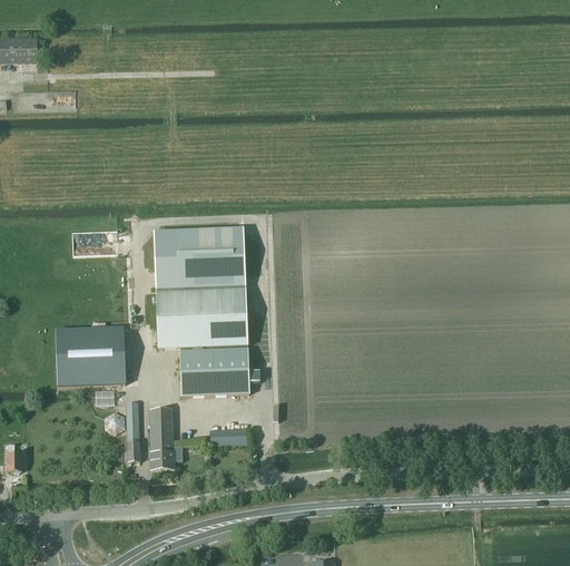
[(0,60),(38,60),(37,36),(0,36),(0,60)]
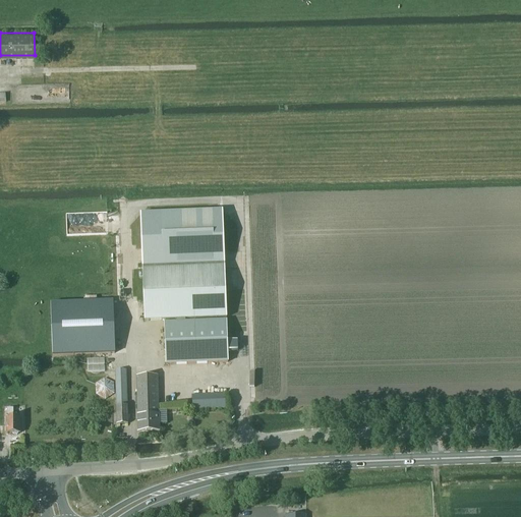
[(225,261),(223,210),(140,213),(142,263),(225,261)]
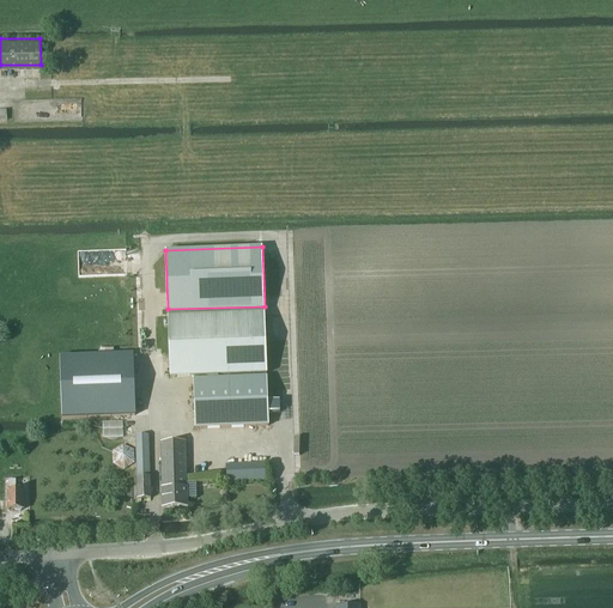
[(168,312),(170,374),(267,370),(265,309),(168,312)]
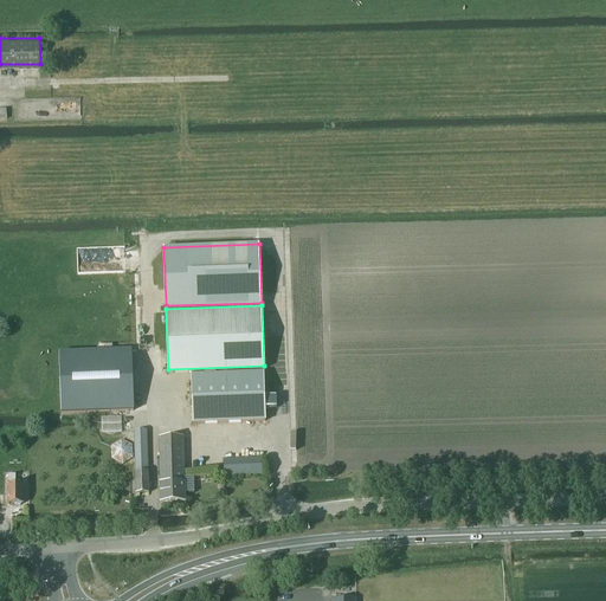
[(131,346),(59,349),(62,409),(134,406),(131,346)]
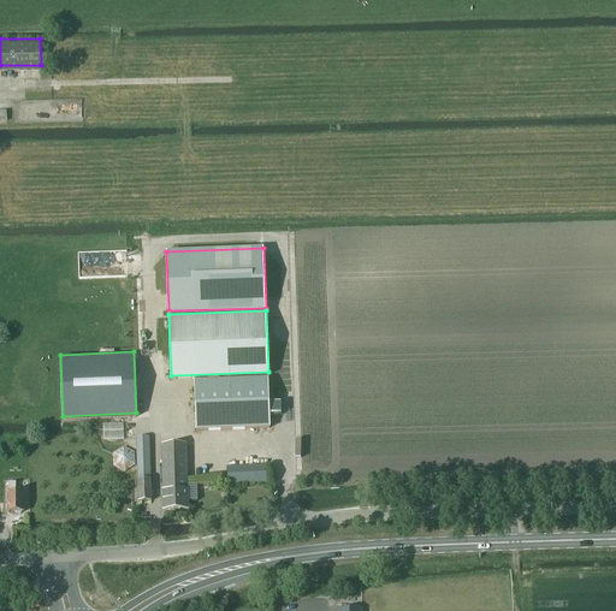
[(195,377),(196,426),(270,423),(268,374),(195,377)]
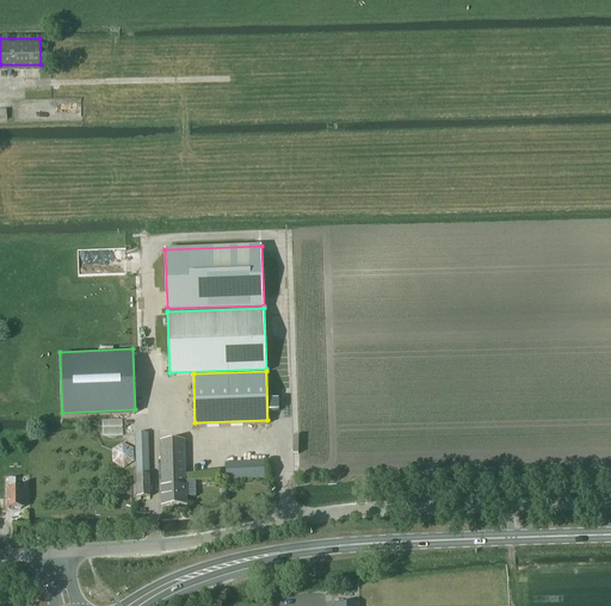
[(137,494),(150,493),(148,430),(136,430),(137,494)]
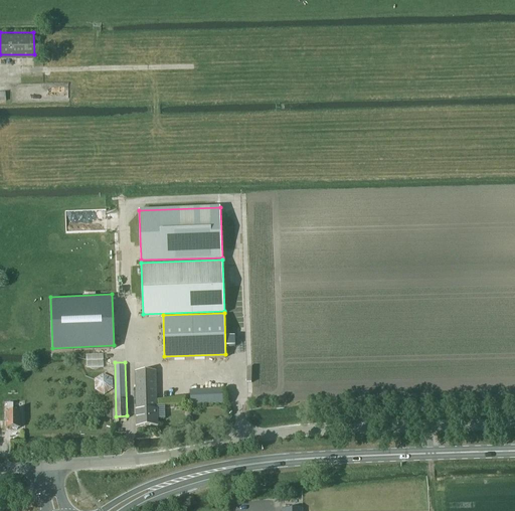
[(157,405),(156,367),(135,368),(137,406),(157,405)]
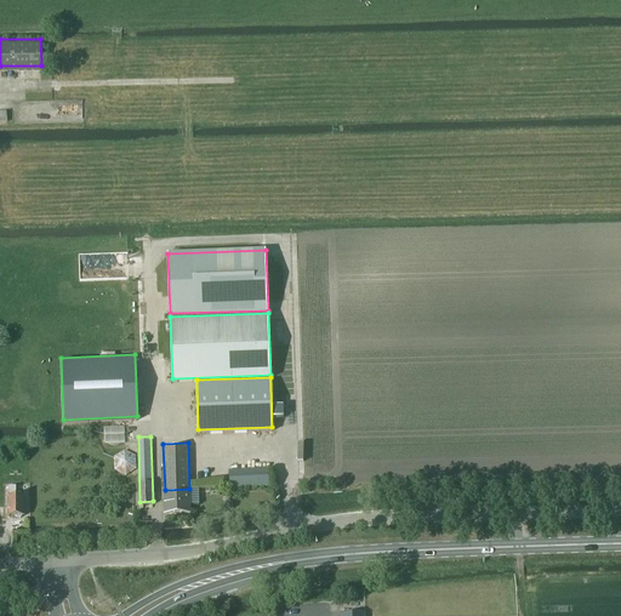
[(126,471),(136,465),(136,451),(124,446),(114,452),(115,466),(126,471)]
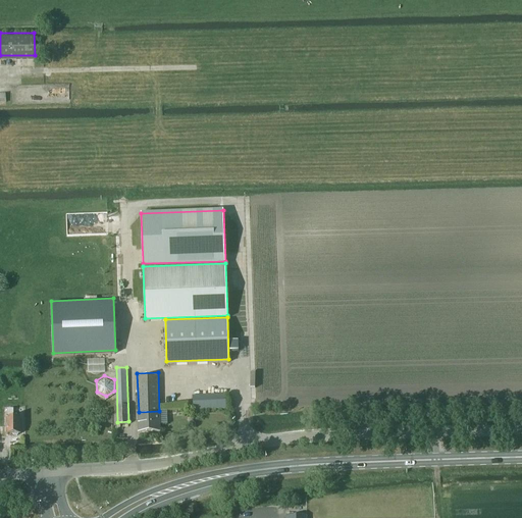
[(194,407),(224,405),(226,405),(225,391),(193,393),(194,407)]
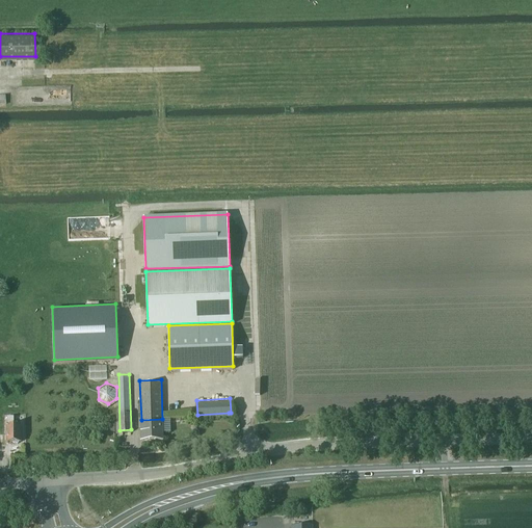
[(20,428),(22,427),(21,424),(20,423),(20,422),(14,422),(14,414),(7,414),(7,422),(7,439),(12,439),(15,440),(18,440),(19,439),(21,439),(20,428)]
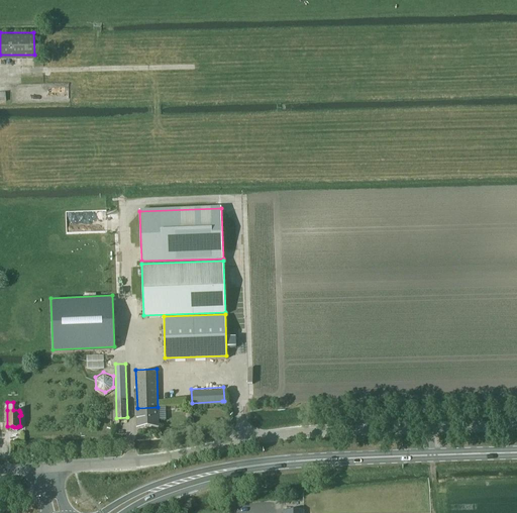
[(137,408),(136,408),(137,425),(159,424),(158,407),(137,408)]
